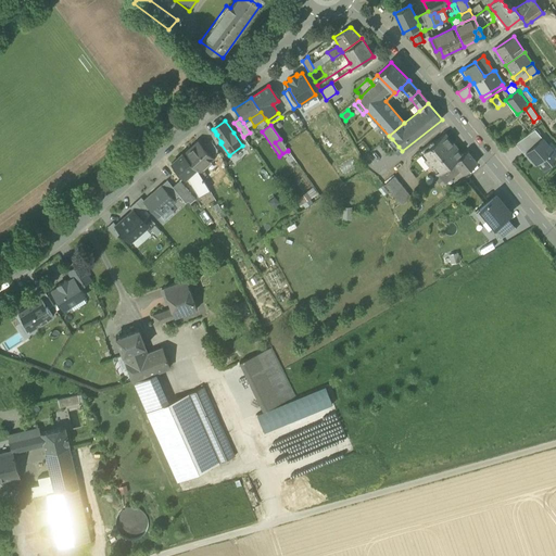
[(517,141),(526,151),(542,137),(534,128),(517,141)]
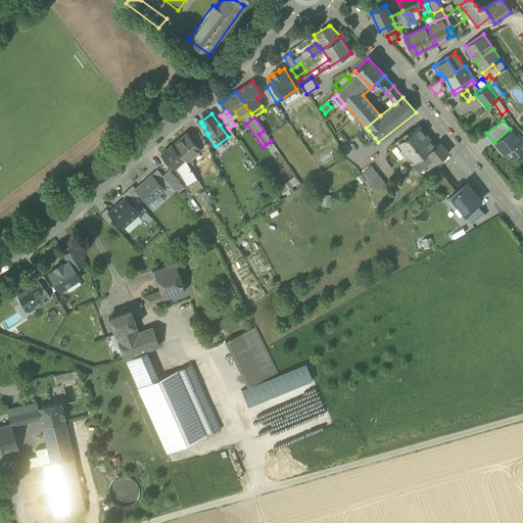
[(225,122),(220,125),(228,137),(230,140),(235,137),(229,129),(225,122)]
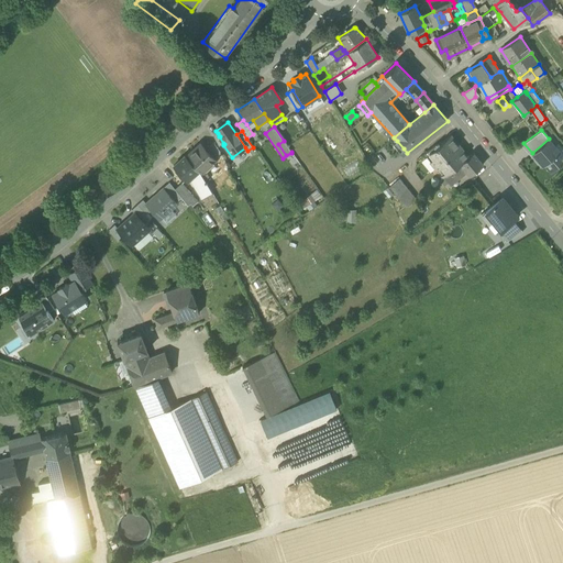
[(220,136),(218,133),(213,136),(219,145),(223,143),(219,136),(220,136)]
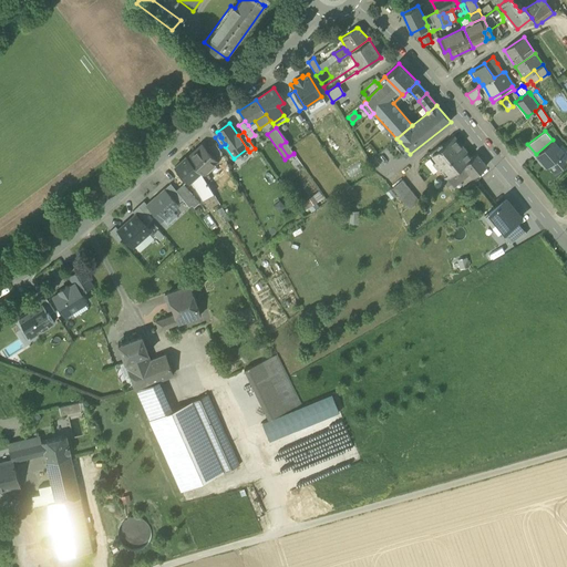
[(439,169),(446,178),(462,165),(471,158),(453,136),(429,156),(430,157),(429,158),(428,165),(434,173),(439,169)]
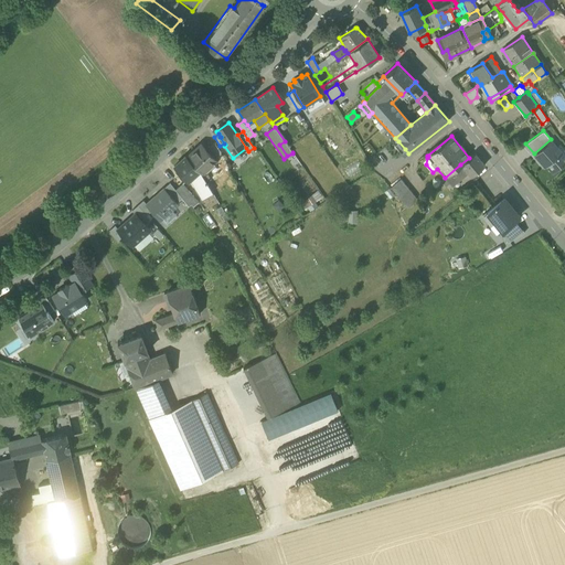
[(556,146),(551,139),(534,153),(544,166),(546,163),(553,171),(564,161),(558,155),(562,152),(556,146)]
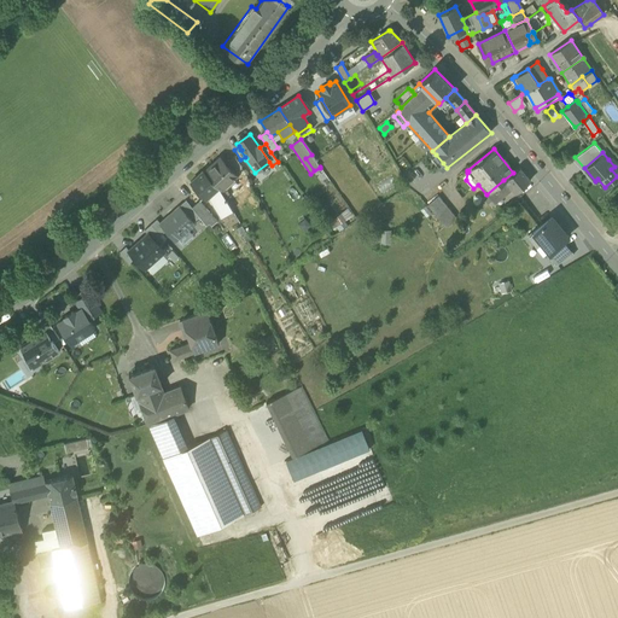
[(305,158),(314,170),(320,167),(312,155),(305,158)]
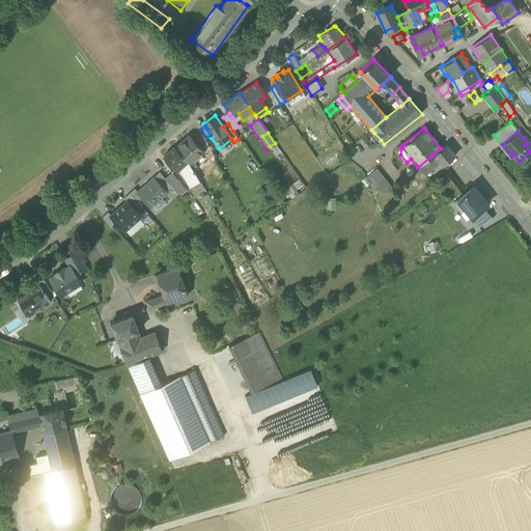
[(381,140),(374,133),(370,136),(376,143),(381,140)]
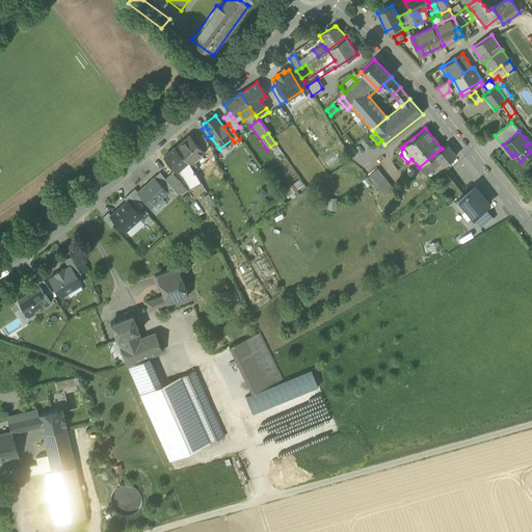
[(202,135),(196,138),(203,149),(208,145),(202,135)]
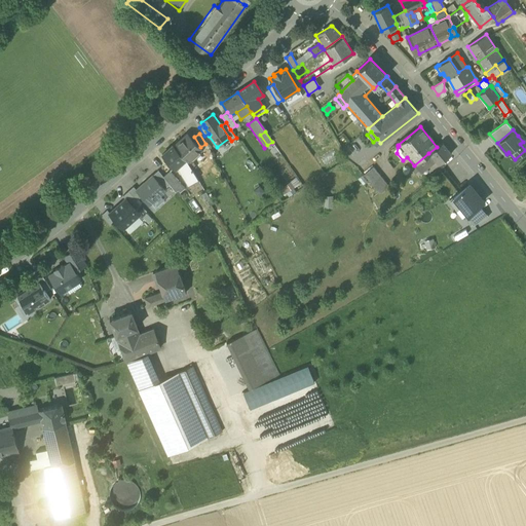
[(497,143),(489,134),(487,135),(504,155),(506,154),(497,143)]
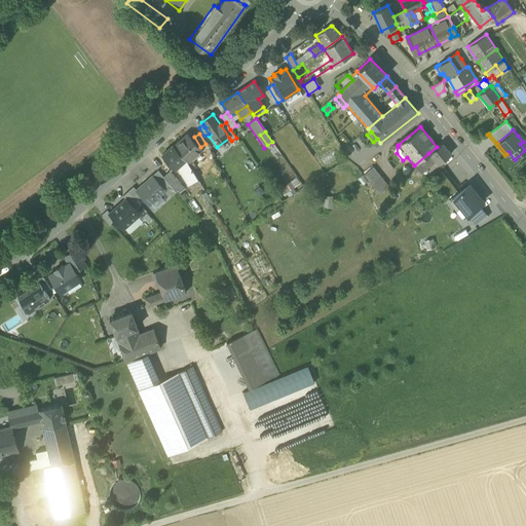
[(187,135),(175,147),(185,159),(187,161),(200,149),(199,148),(191,139),(187,135)]
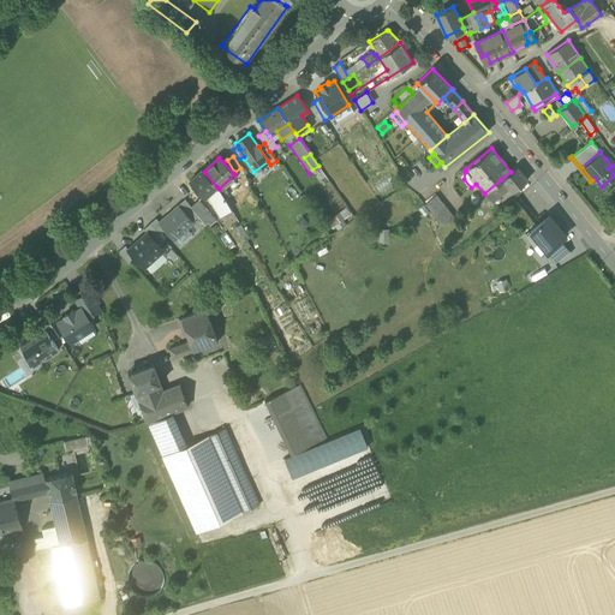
[(233,173),(234,172),(227,160),(224,162),(233,173)]
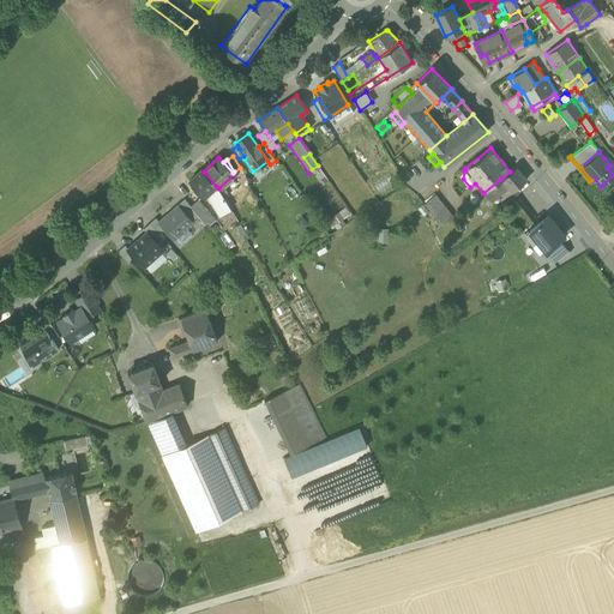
[(510,172),(500,179),(506,186),(512,192),(527,180),(516,167),(510,172)]
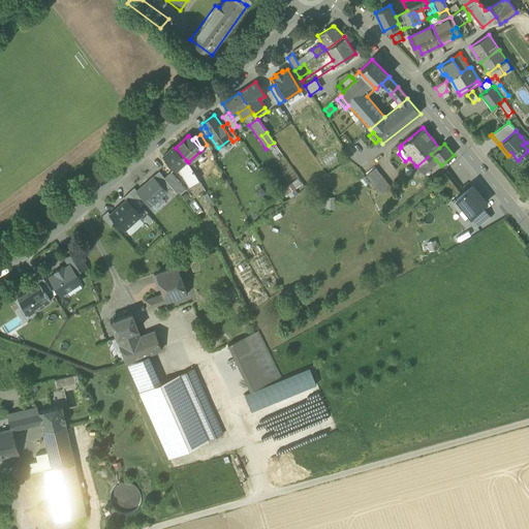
[(176,169),(178,167),(186,160),(176,148),(174,146),(163,156),(176,169)]
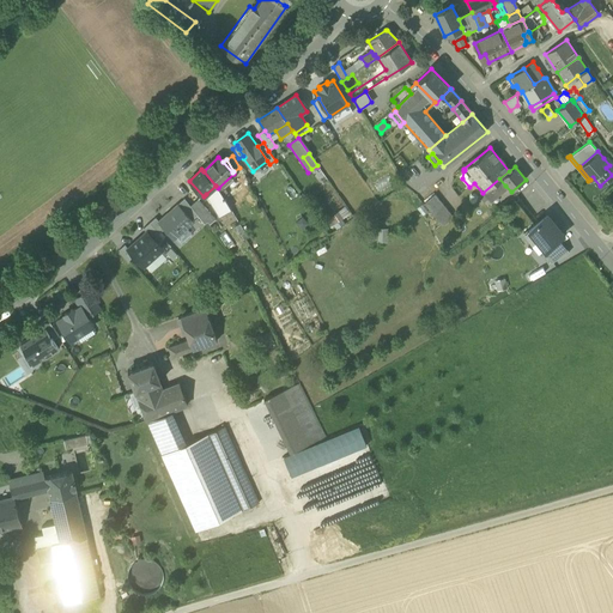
[(489,200),(505,186),(499,178),(483,193),(484,193),(489,199),(489,200)]
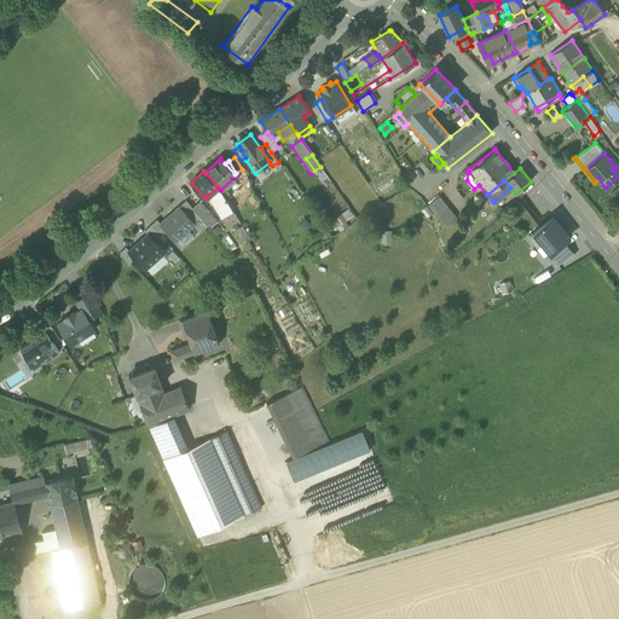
[(220,190),(218,187),(208,196),(219,213),(230,206),(220,190)]
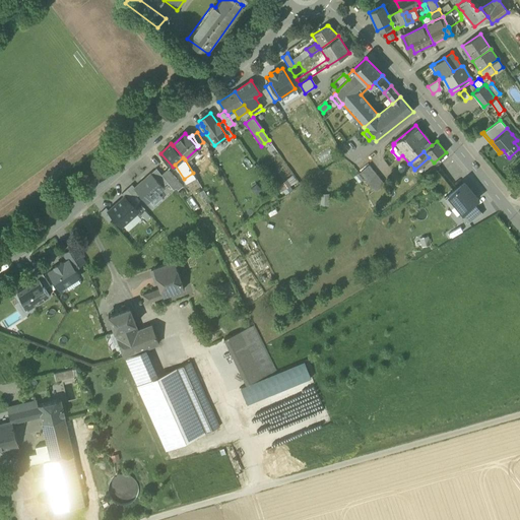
[(414,169),(410,164),(403,170),(407,174),(414,169)]
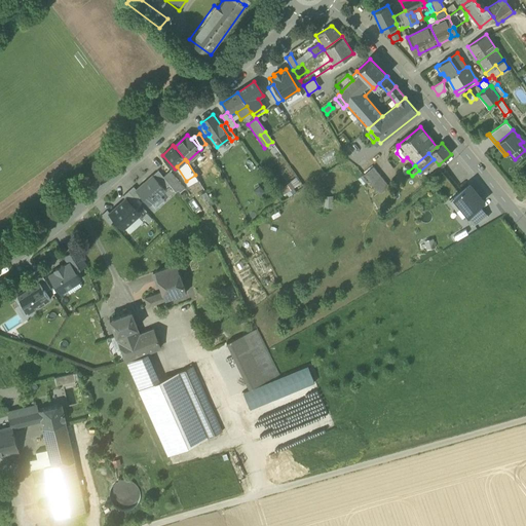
[(364,175),(379,194),(389,186),(373,166),(364,175)]
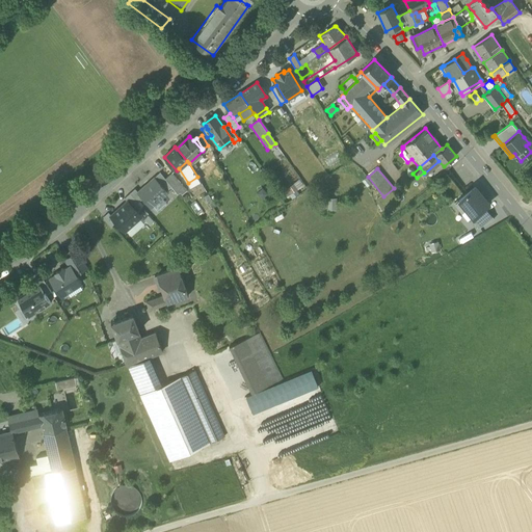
[(173,171),(165,179),(171,187),(176,192),(183,186),(173,171)]
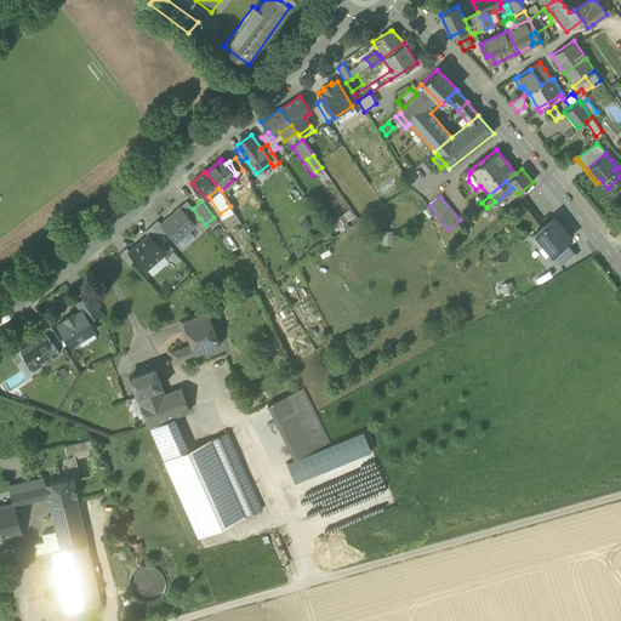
[(187,201),(180,206),(194,223),(200,218),(193,209),(187,201)]
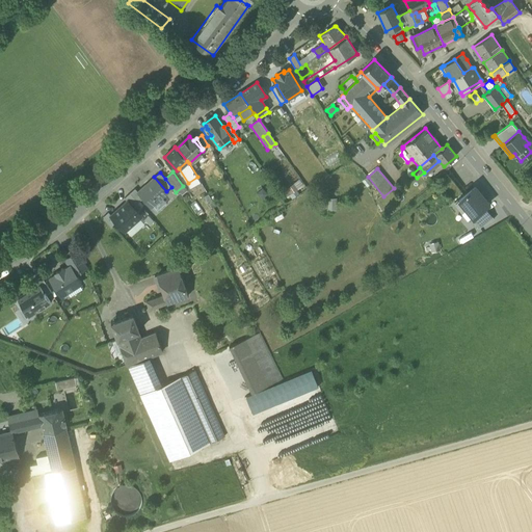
[(154,177),(137,191),(137,192),(142,198),(151,208),(168,192),(166,191),(154,177)]
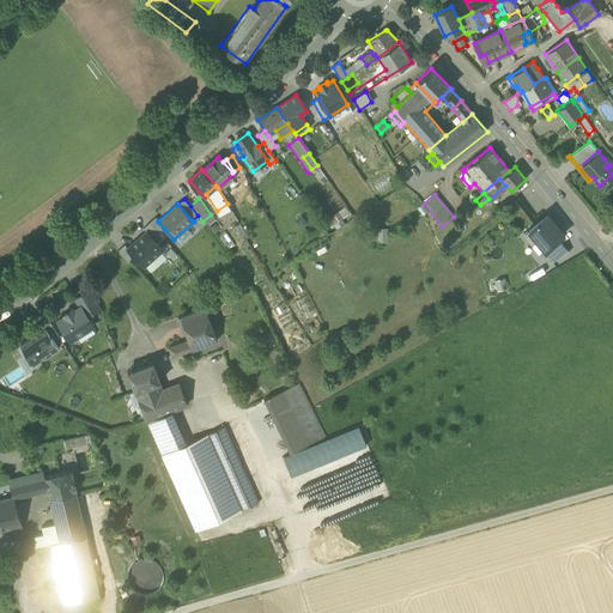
[(331,225),(347,214),(343,207),(326,218),(331,225)]
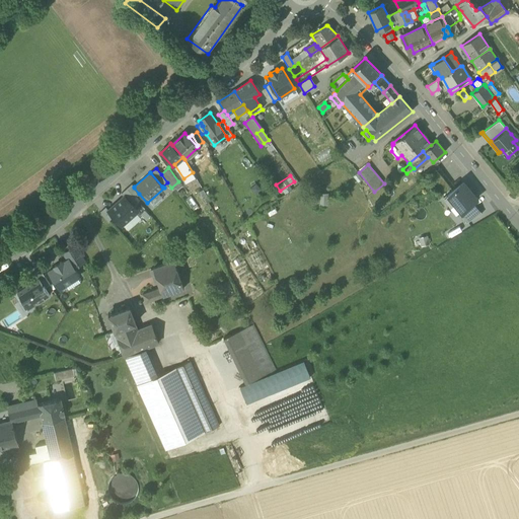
[(477,199),(463,180),(443,197),(450,206),(454,203),(461,211),(472,202),(477,199)]
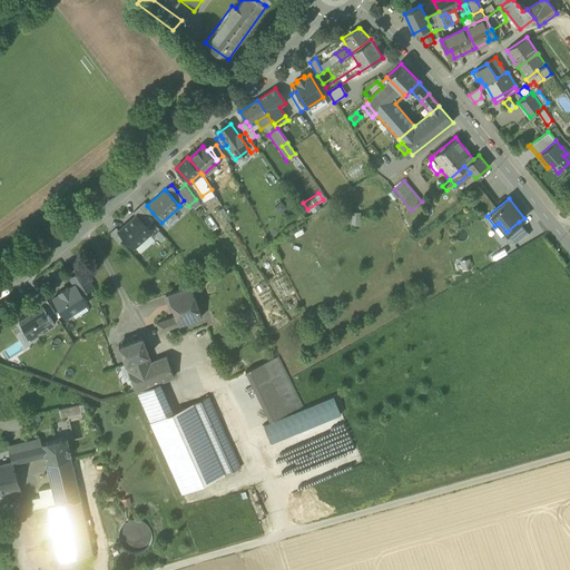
[(145,202),(139,207),(148,217),(153,213),(147,206),(147,205),(145,202)]
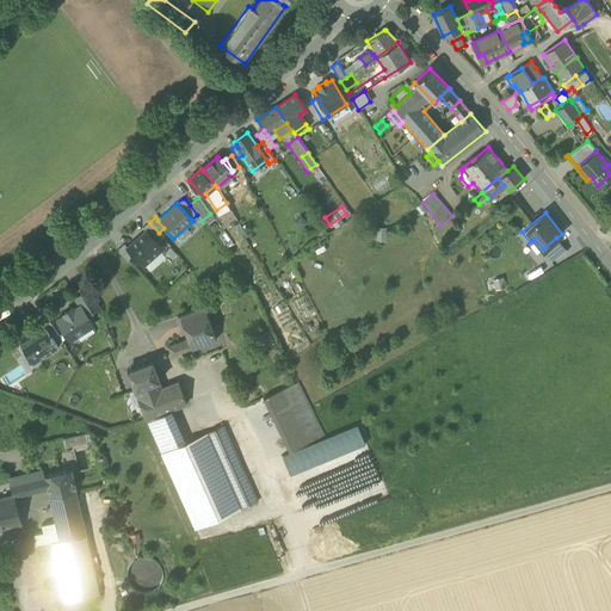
[(159,233),(149,222),(142,227),(146,230),(147,230),(158,244),(164,238),(159,233)]
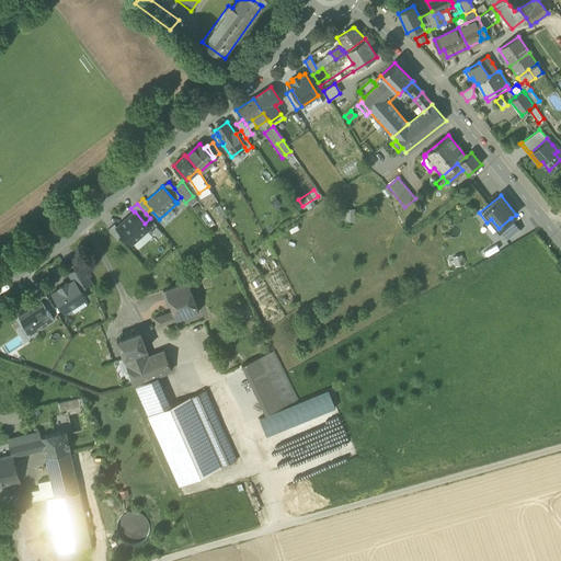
[(344,220),(354,220),(353,208),(344,208),(344,220)]
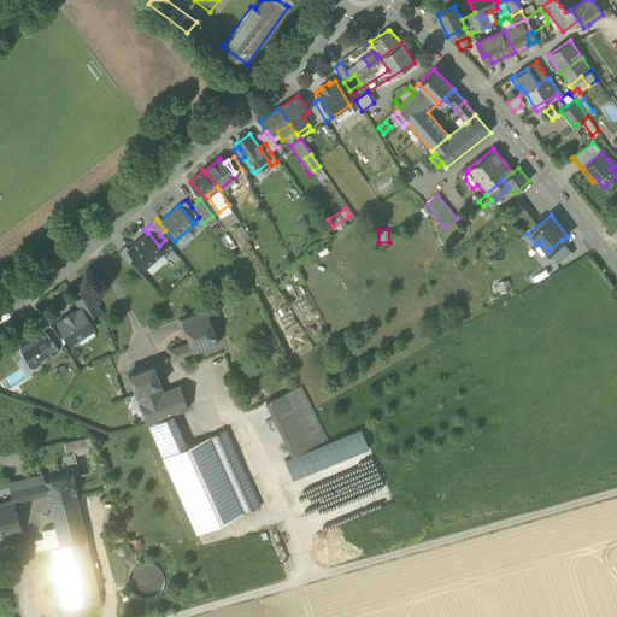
[(147,233),(129,250),(128,250),(135,257),(145,268),(164,251),(159,246),(148,233),(147,233)]
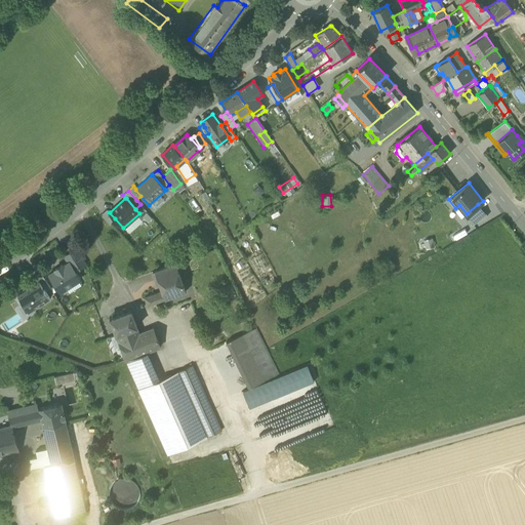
[(478,204),(467,213),(465,215),(472,225),(488,215),(478,204)]
